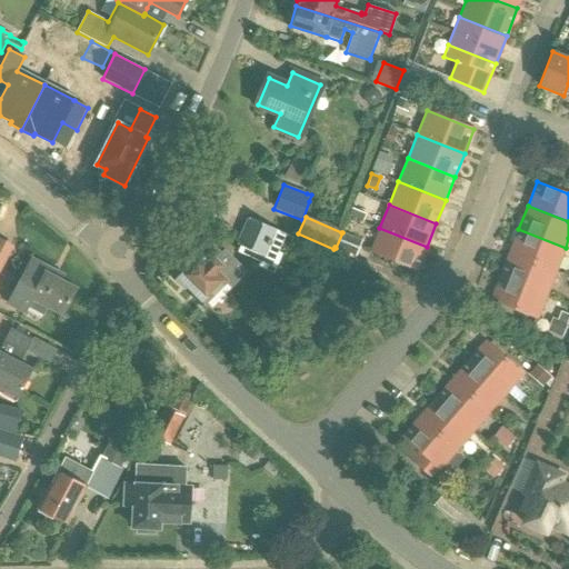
[(265,256),(276,229),(249,218),(238,245),(265,256)]
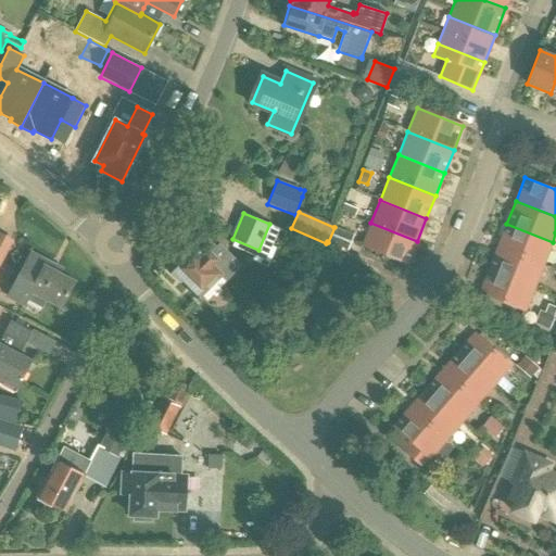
[(407,265),(417,241),(370,223),(362,247),(407,265)]
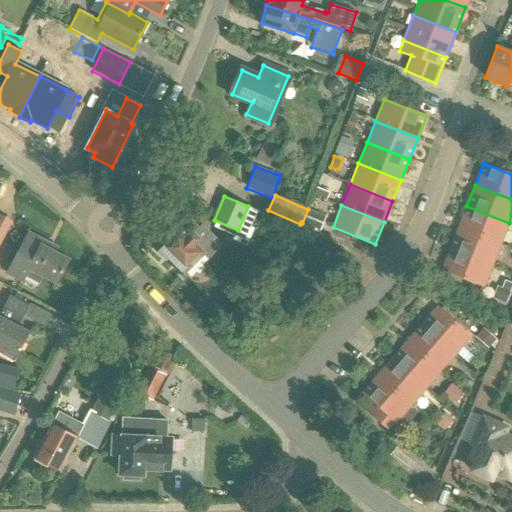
[(500,244),(509,223),(466,206),(458,227),(500,244)]
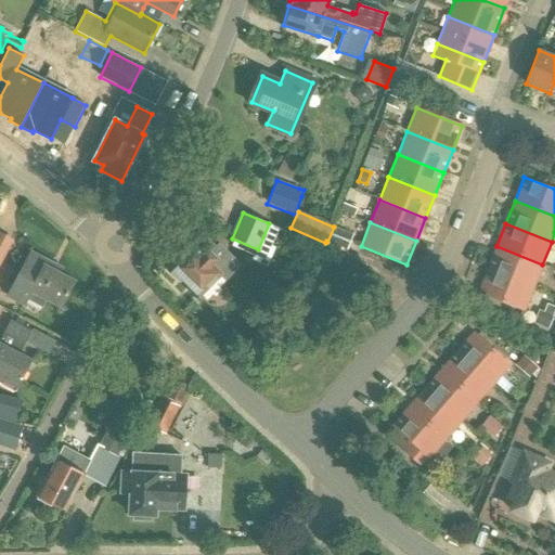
[(334,227),(327,242),(341,248),(347,249),(352,234),(334,227)]
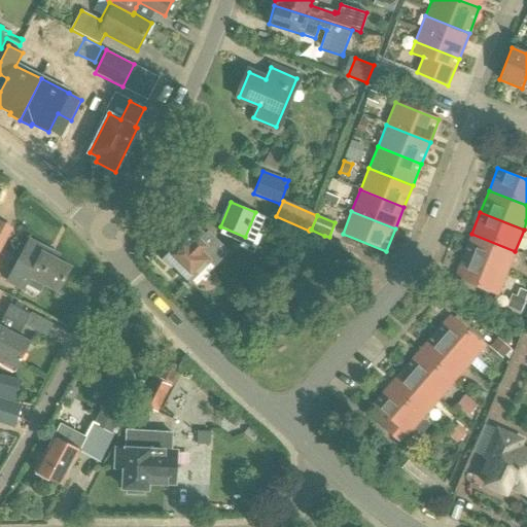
[(183,233),(162,254),(164,257),(163,258),(171,267),(172,266),(189,282),(209,262),(214,267),(229,252),(208,232),(205,234),(192,221),(183,233)]
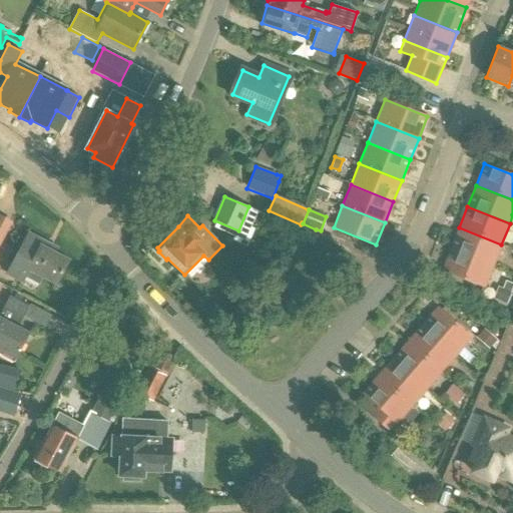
[(493,266),(501,244),(459,227),(450,248),(493,266)]
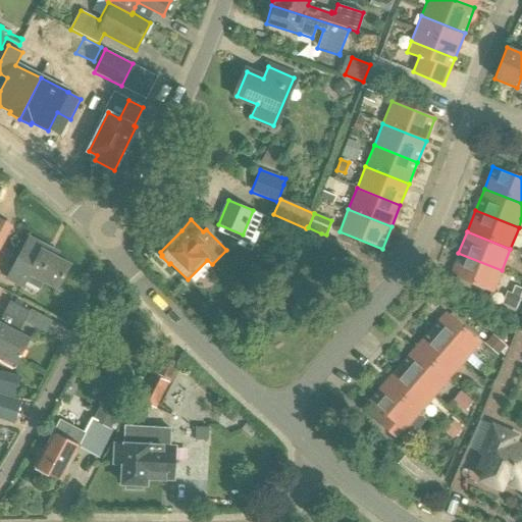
[(57,290),(70,264),(40,249),(43,244),(29,237),(6,279),(22,288),(25,282),(40,290),(44,282),(57,290)]
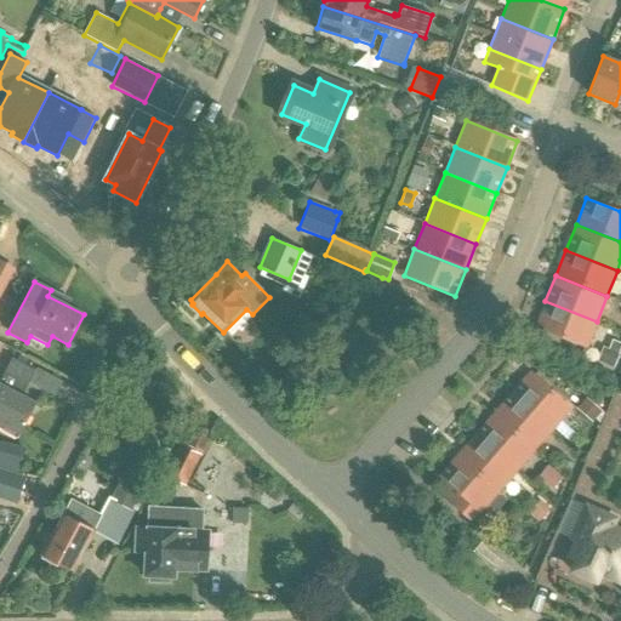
[(586,348),(597,322),(545,301),(535,328),(586,348)]
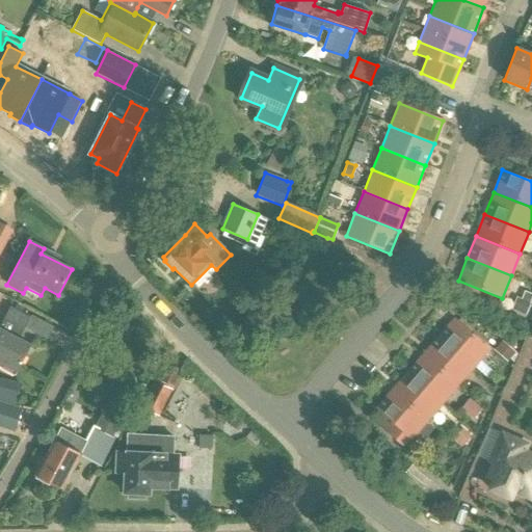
[(516,296),(511,309),(526,315),(525,318),(531,321),(531,306),(530,304),(531,302),(531,298),(531,293),(525,290),(522,298),(516,296)]
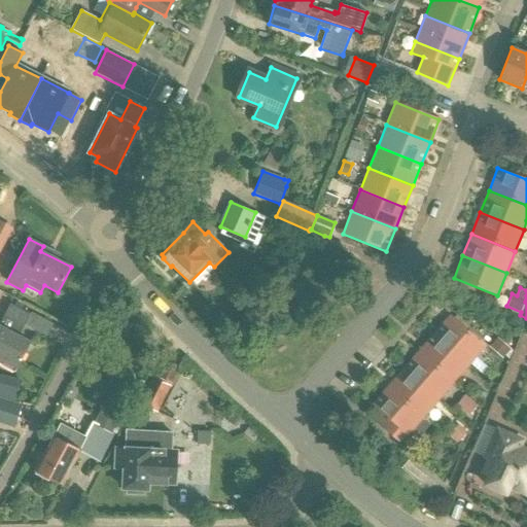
[(0,359),(16,369),(30,342),(19,336),(30,314),(10,304),(0,321),(0,359)]
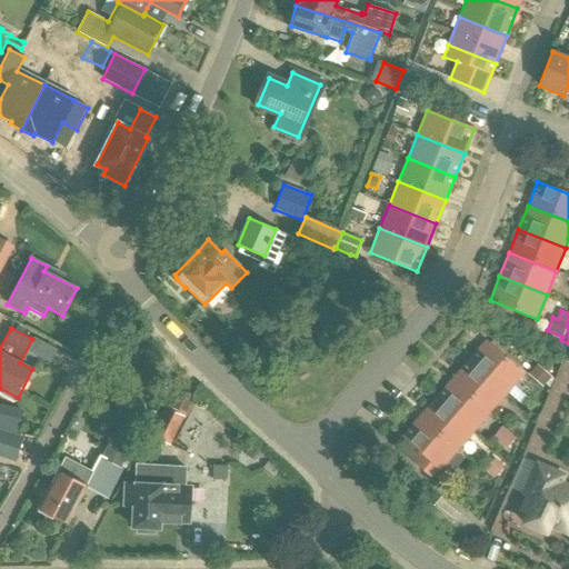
[(505,395),(523,373),(486,340),(467,361),(505,395)]
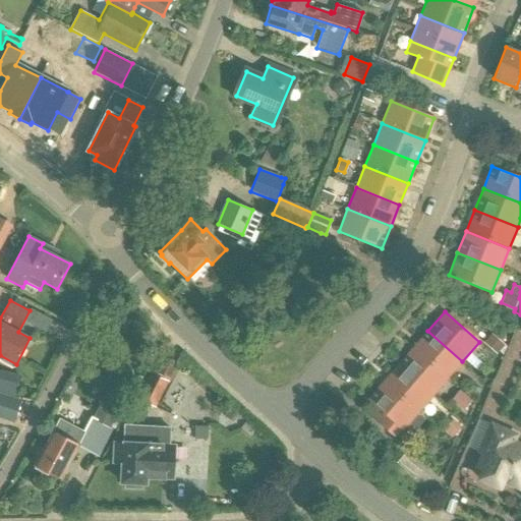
[(446,381),(462,361),(427,331),(411,350),(446,381)]
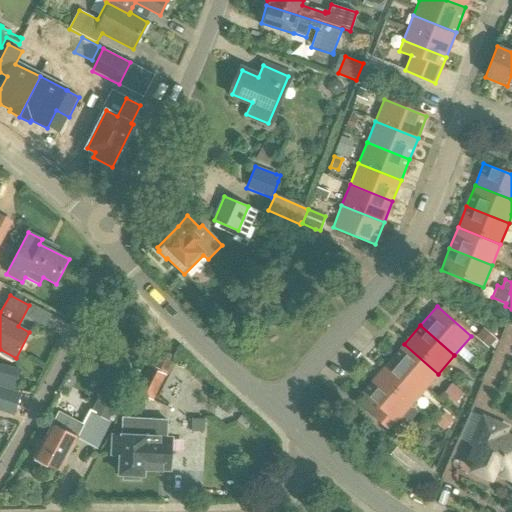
[(483,327),(475,337),(488,349),(497,339),(483,327)]
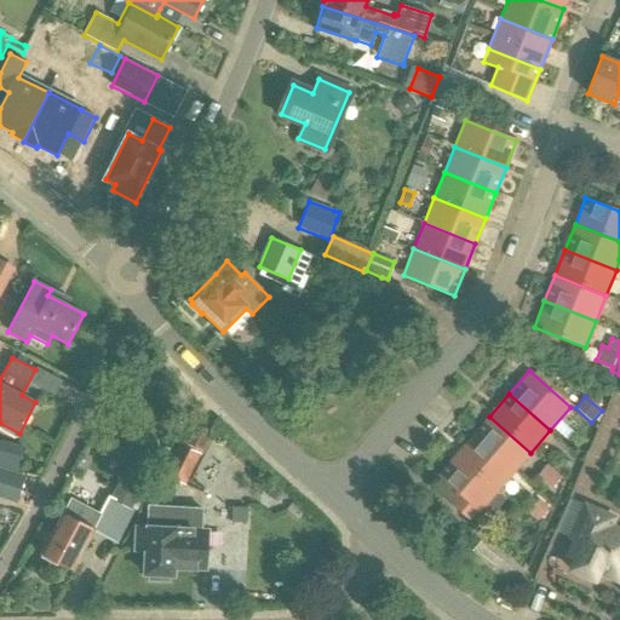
[(511,476),(530,453),(489,417),(469,440),(511,476)]
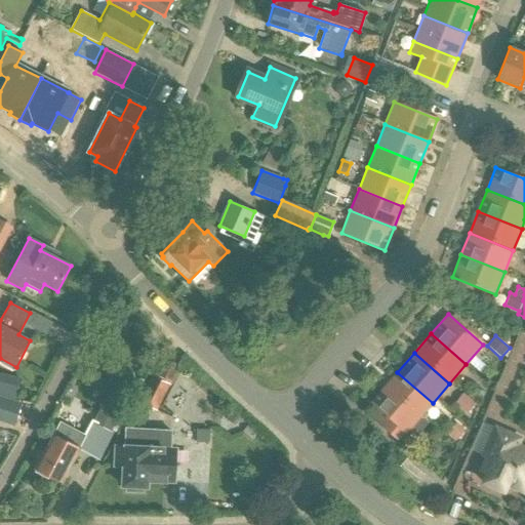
[(148,385),(138,402),(156,411),(169,385),(178,366),(166,360),(157,378),(152,375),(148,385)]
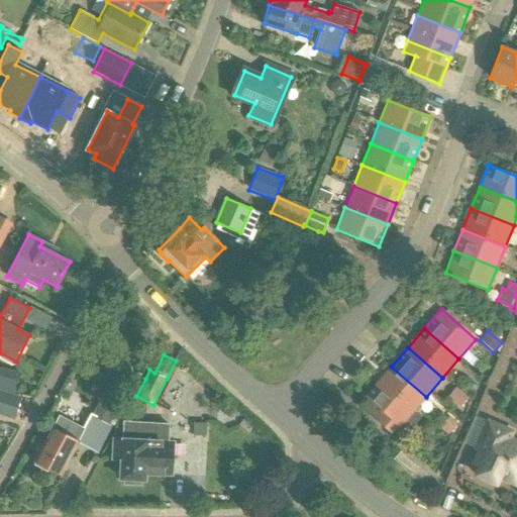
[(409,416),(426,397),(391,367),(375,386),(409,416)]
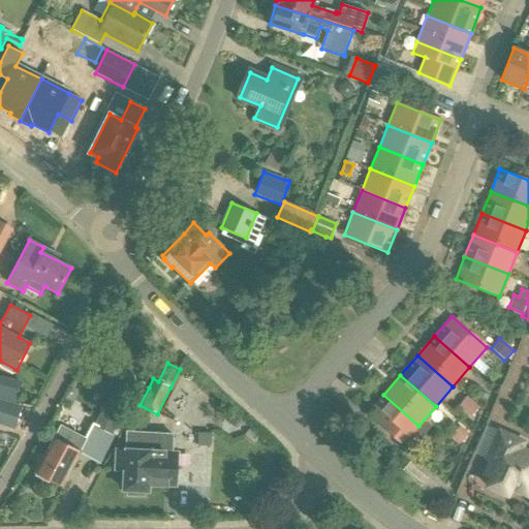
[(100,465),(134,398),(114,387),(94,427),(85,438),(60,425),(54,438),(53,438),(35,472),(62,487),(80,454),(100,465)]
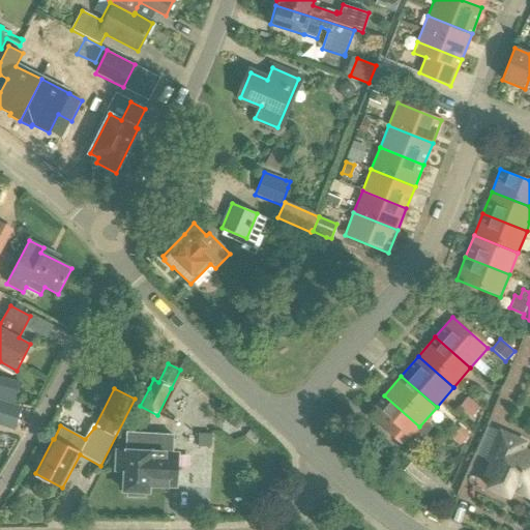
[(478,401),(484,404),(489,396),(482,393),(478,401)]
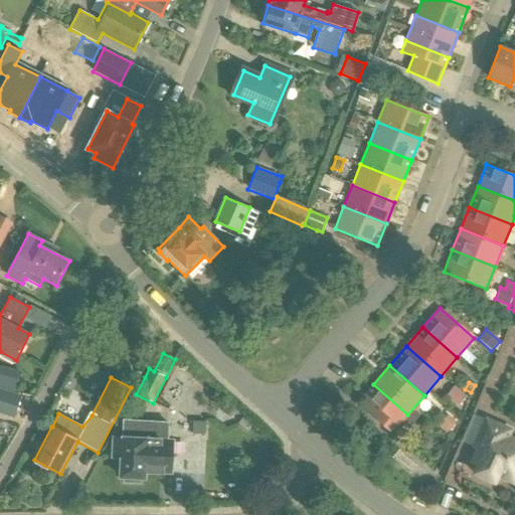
[(391,434),(407,414),(373,384),(363,395),(381,410),(373,418),(391,434)]
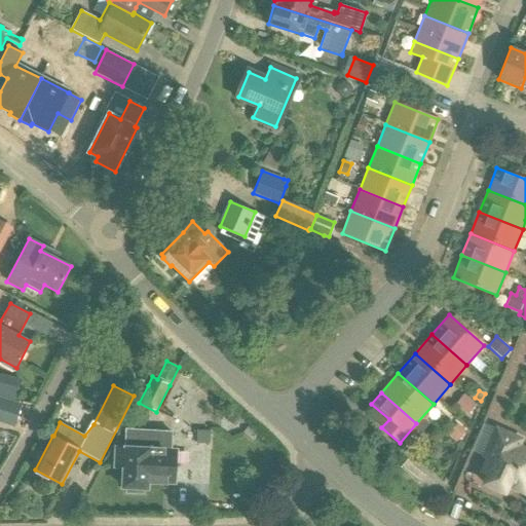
[(22,405),(0,398),(0,411),(2,412),(0,419),(0,423),(13,428),(22,405)]
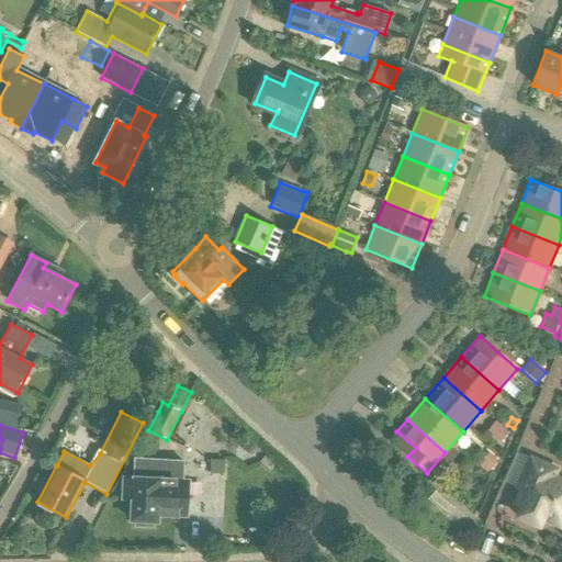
[(490,452),(479,464),(489,472),(498,461),(490,452)]
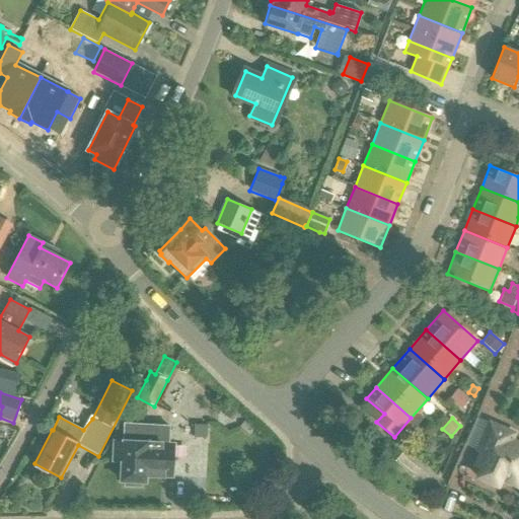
[(248,434),(253,429),(243,421),(239,427),(248,434)]
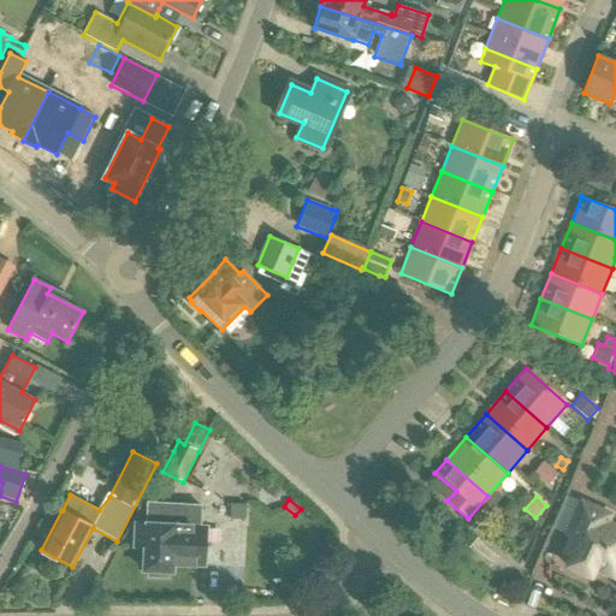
[(136,523),(135,548),(144,548),(143,570),(172,572),(172,563),(205,566),(206,527),(200,527),(202,505),(183,504),(148,503),(147,502),(146,525),(136,523)]
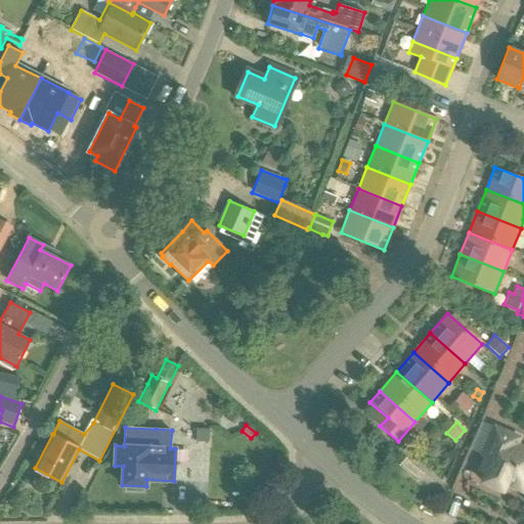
[(209,430),(195,429),(195,442),(208,442),(209,430)]
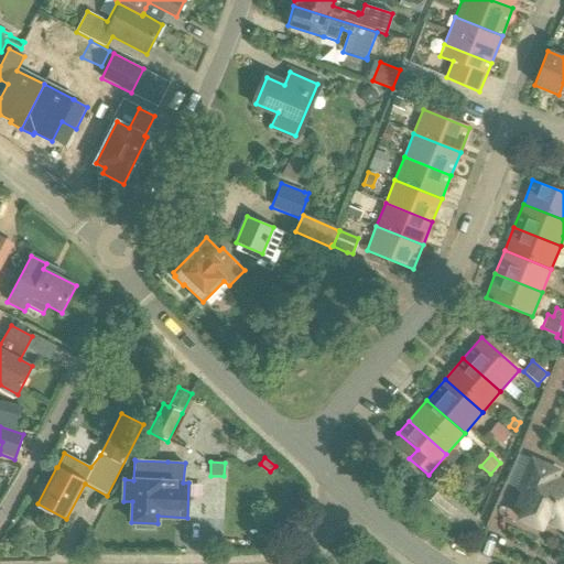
[(559,472),(542,464),(540,468),(530,464),(519,490),(522,491),(519,499),(527,502),(519,519),(541,528),(544,521),(563,529),(563,481),(556,478),(559,472)]
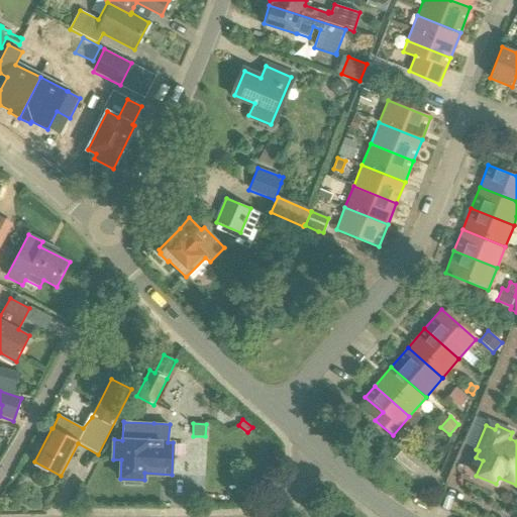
[(400,452),(394,459),(412,475),(418,468),(400,452)]
